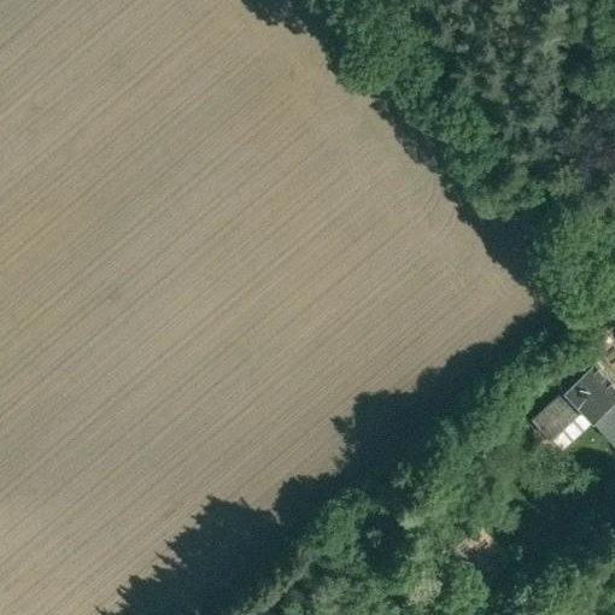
[(614,388),(593,364),(532,421),(549,440),(581,410),(592,422),(602,413),(614,426),(614,388)]
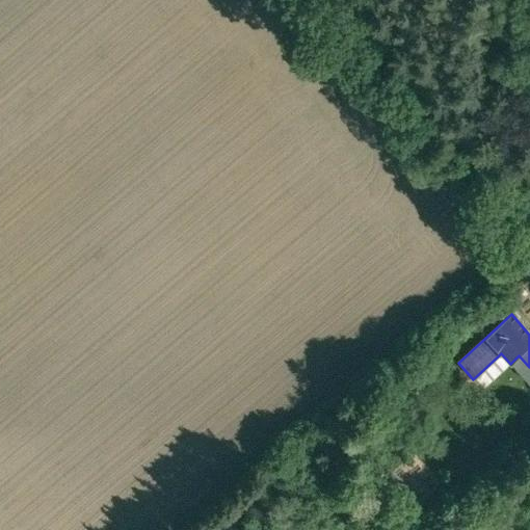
[(495,396),(520,375),(512,367),(487,387),(495,396)]
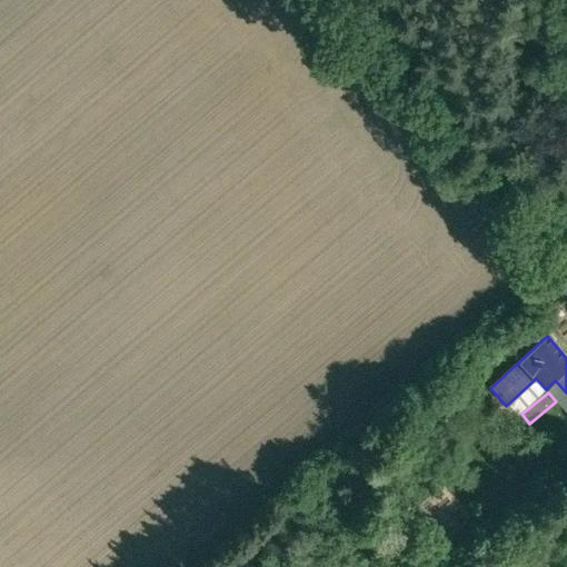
[(509,524),(519,515),(510,505),(500,513),(509,524)]
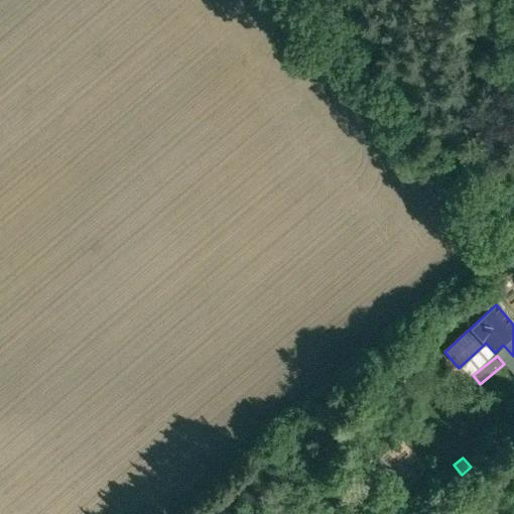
[(328,480),(336,491),(344,484),(336,474),(328,480)]
